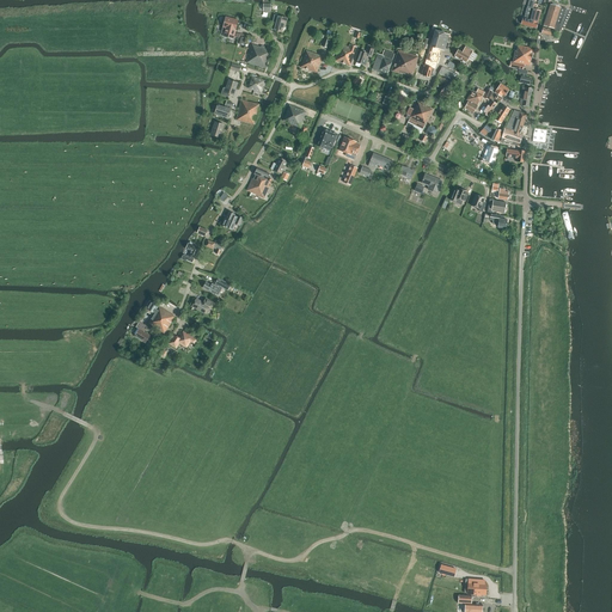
[(542,34),(551,36),(554,29),(558,30),(561,24),(565,8),(561,7),(552,5),(546,20),(548,20),(546,23),(549,24),(549,26),(544,25),(542,34)]
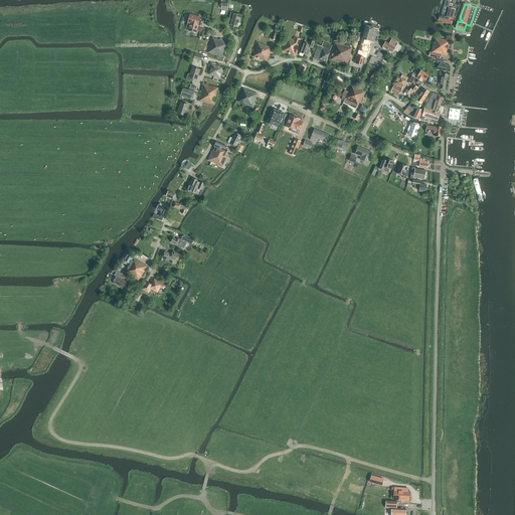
[(442,12),(440,20),(452,24),(456,9),(448,7),(444,6),(442,12)]
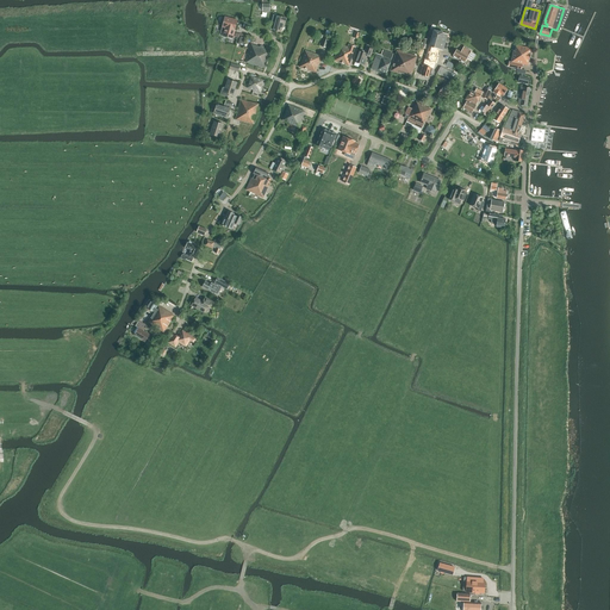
[(269,30),(274,30),(281,32),(284,25),(285,25),(286,18),(278,16),(273,14),(269,30)]
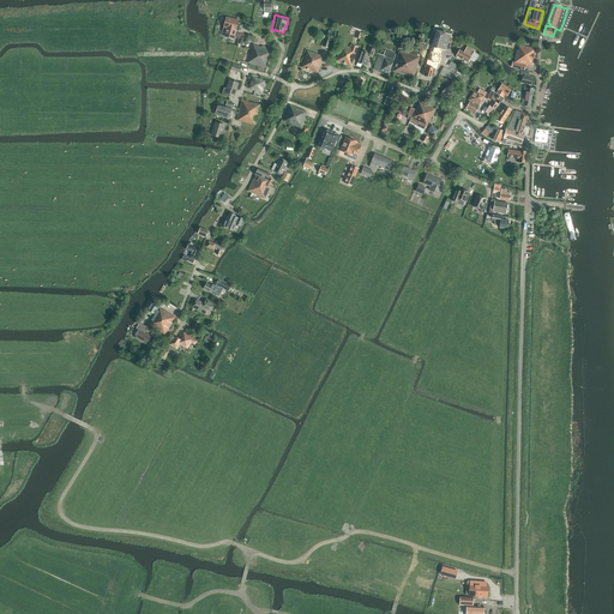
[(222,35),(234,38),(239,20),(227,18),(222,35)]
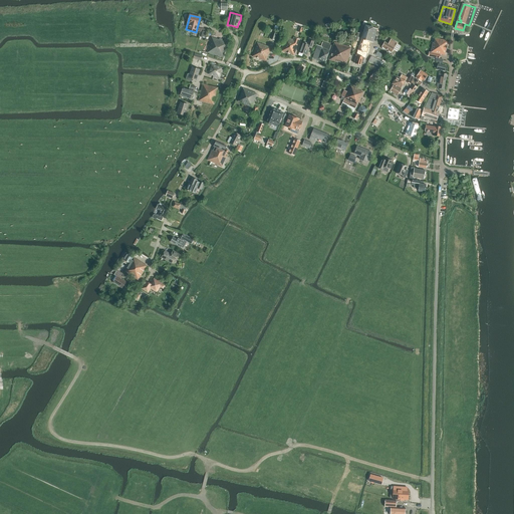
[(366,26),(362,39),(360,39),(370,41),(373,42),(377,29),(366,26)]
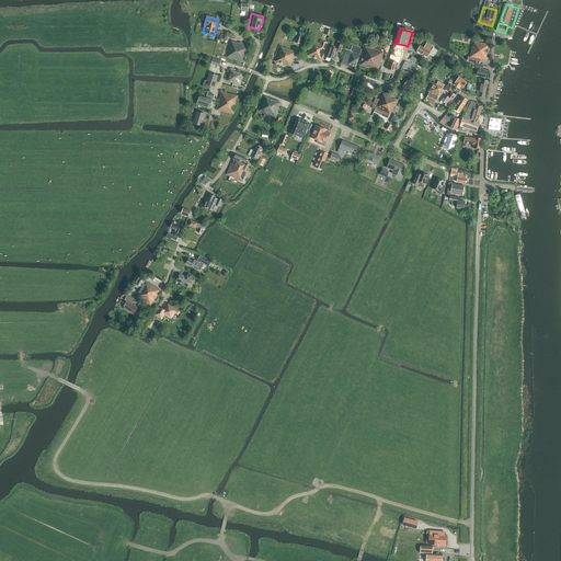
[(242,44),(231,41),(226,57),(243,63),(249,46),(242,44)]
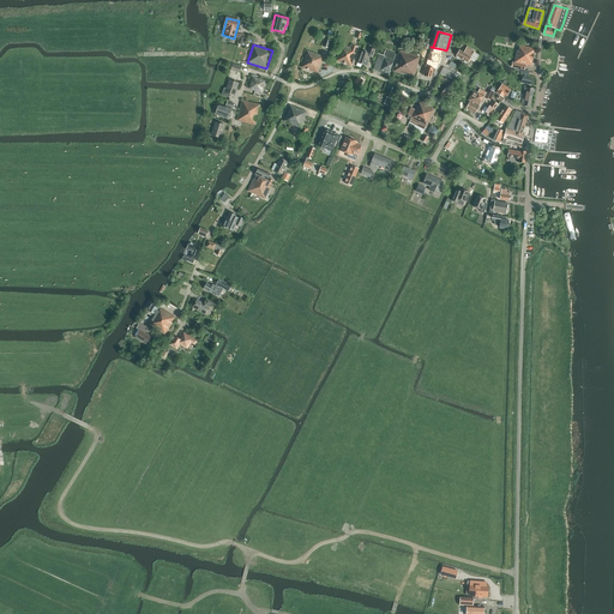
[(341,44),(338,54),(336,61),(351,66),(357,47),(350,44),(350,47),(341,44)]
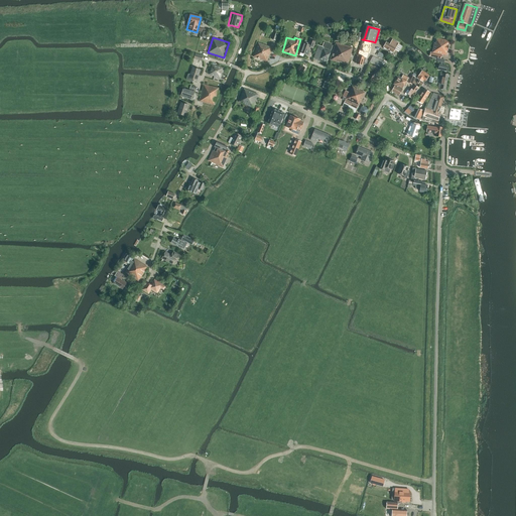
[(441,54),(446,55),(449,41),(436,38),(436,43),(434,42),(432,52),(430,52),(430,56),(440,58),(441,54)]
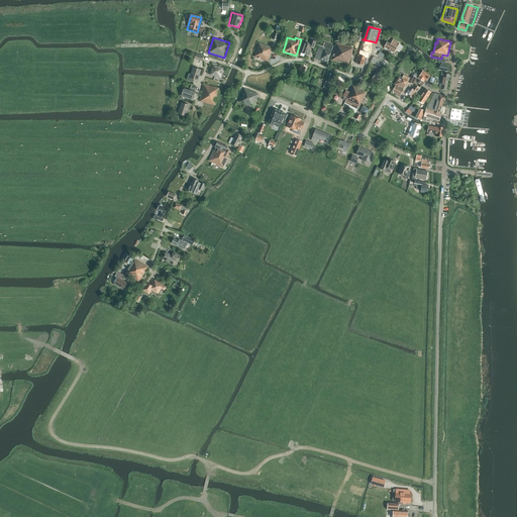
[(305,42),(301,53),(308,55),(310,47),(313,48),(316,41),(310,39),(309,44),(305,42)]
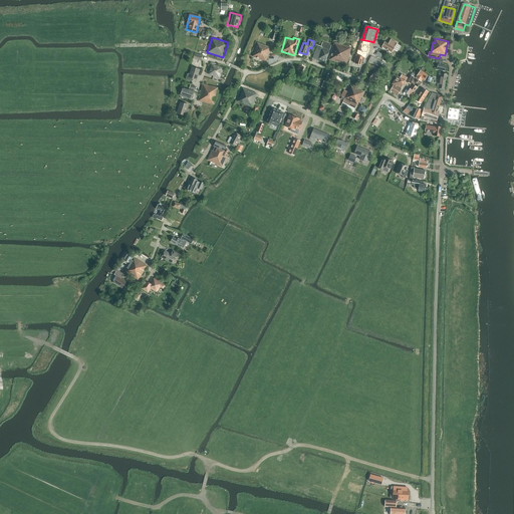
[(363,57),(365,58),(370,41),(360,39),(356,55),(363,57)]
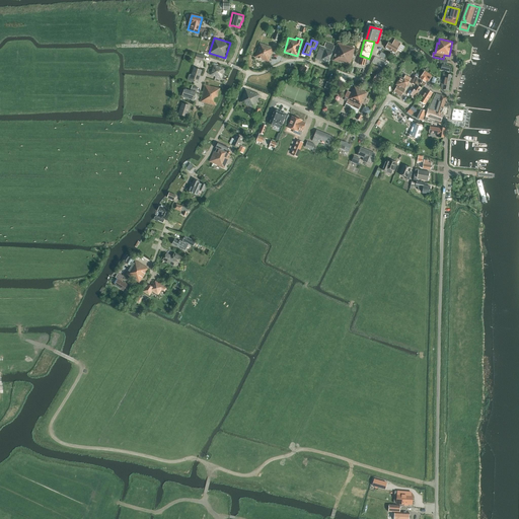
[(392,45),(388,43),(385,48),(395,53),(397,50),(400,52),(404,47),(400,45),(401,44),(394,40),(392,45)]
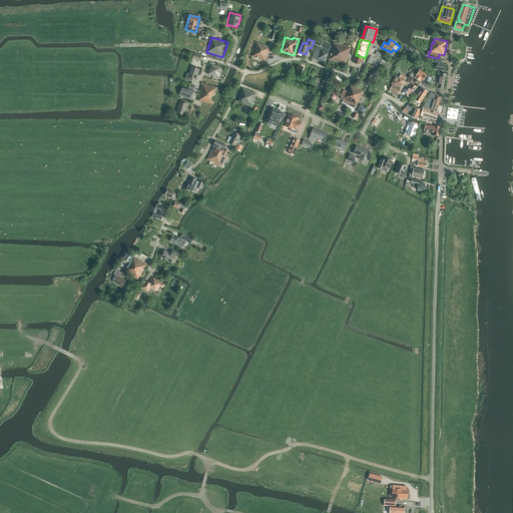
[(266,61),(271,47),(257,42),(251,56),(266,61)]
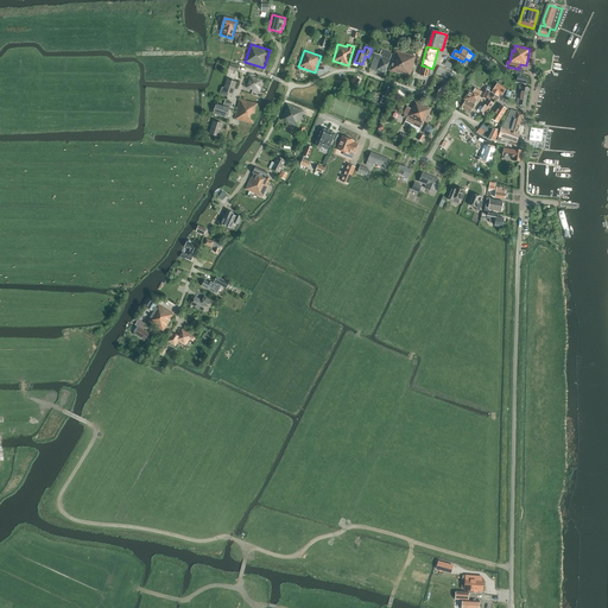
[(374,57),(369,69),(385,75),(390,59),(391,59),(392,54),(381,50),(380,55),(375,54),(374,57)]
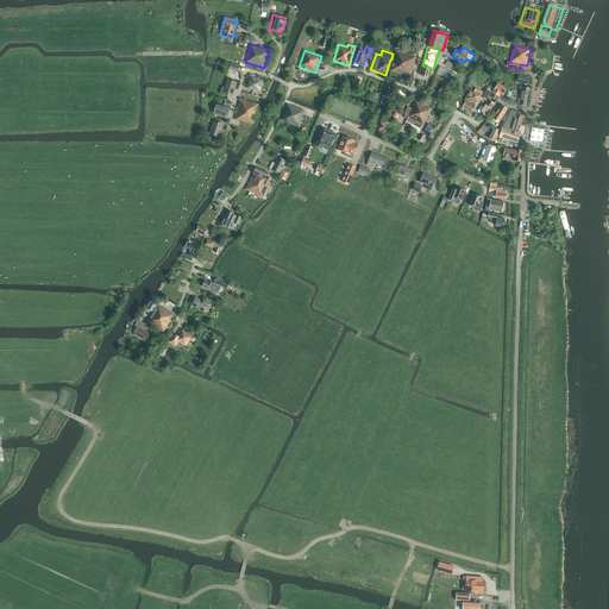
[(416,56),(396,50),(390,70),(410,77),(416,56)]
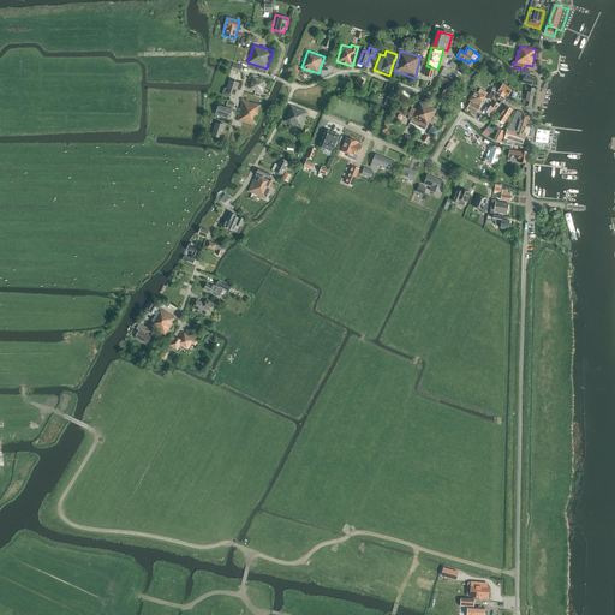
[(431,78),(435,69),(427,66),(423,75),(425,76),(431,78)]
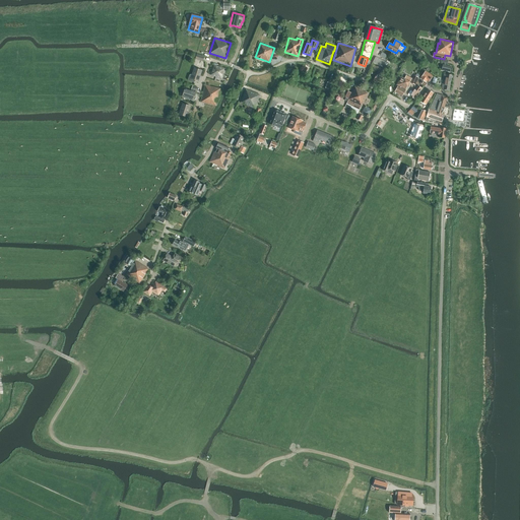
[(385,62),(376,57),(373,62),(382,68),(383,68),(385,69),(388,64),(385,62)]
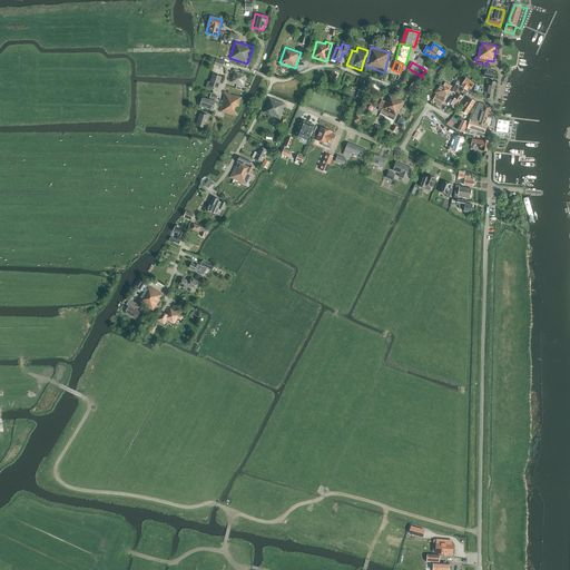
[(234,71),(232,82),(243,86),(246,75),(234,71)]
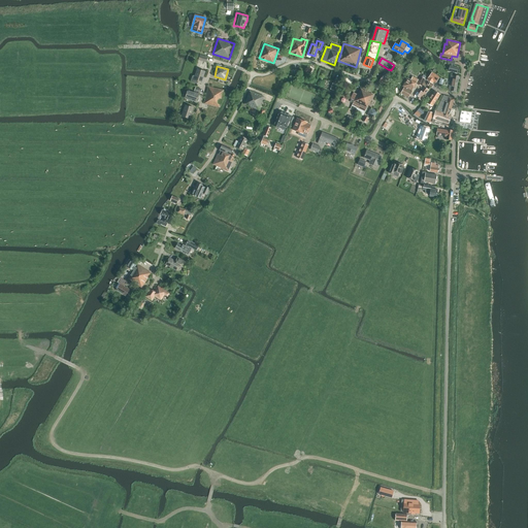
[(193,76),(191,80),(192,83),(197,84),(198,83),(198,81),(201,83),(205,71),(197,69),(195,76),(194,75),(193,76)]
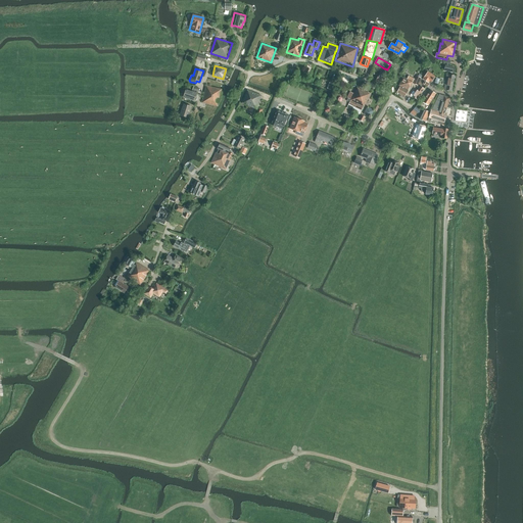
[(381,72),(376,80),(382,84),(387,75),(381,72)]
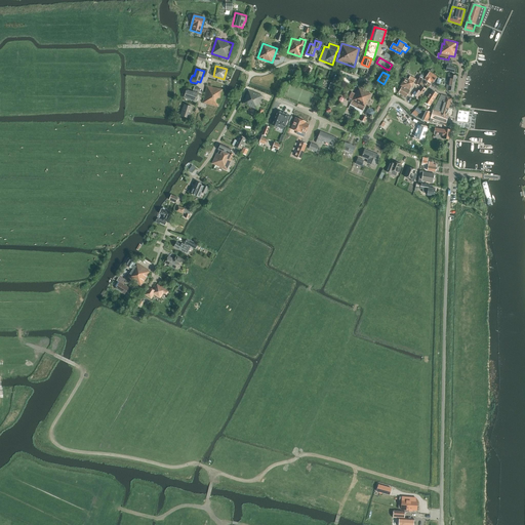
[(425,79),(430,83),(432,81),(434,82),(437,77),(430,72),(425,79)]
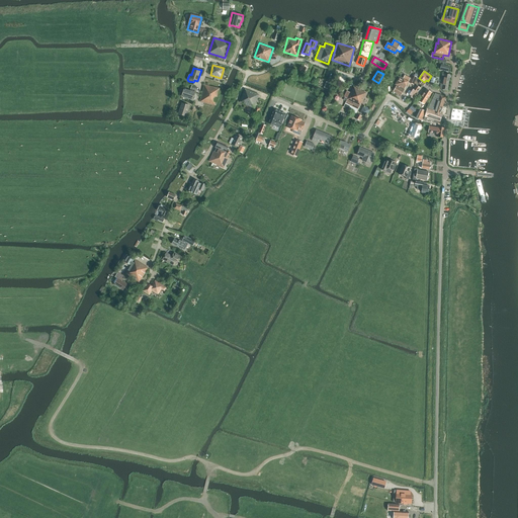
[(440,89),(447,91),(450,75),(445,74),(444,80),(441,79),(440,89)]
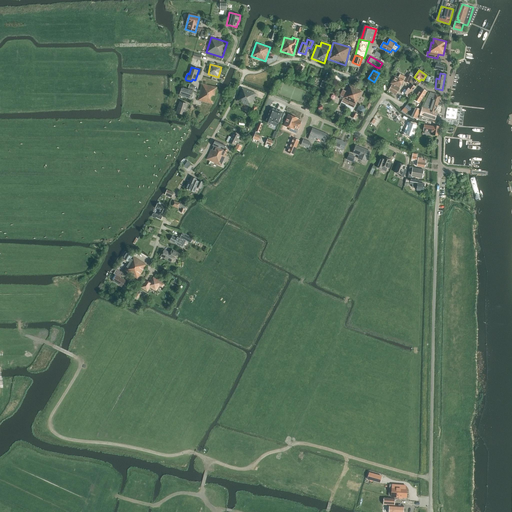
[(391,85),(389,90),(396,95),(399,89),(404,80),(405,77),(400,74),(398,78),(395,76),(391,84),(391,85)]
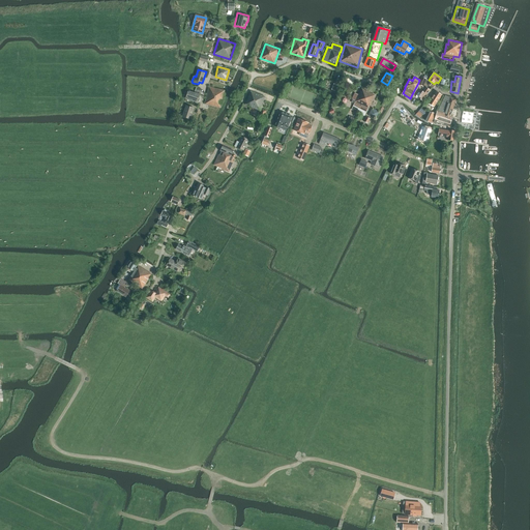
[(205,104),(221,108),(225,90),(209,87),(205,104)]
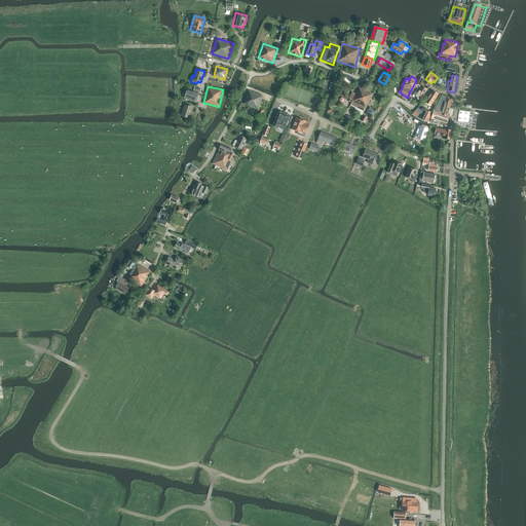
[(419,101),(424,94),(427,89),(422,86),(415,97),(415,98),(419,101)]
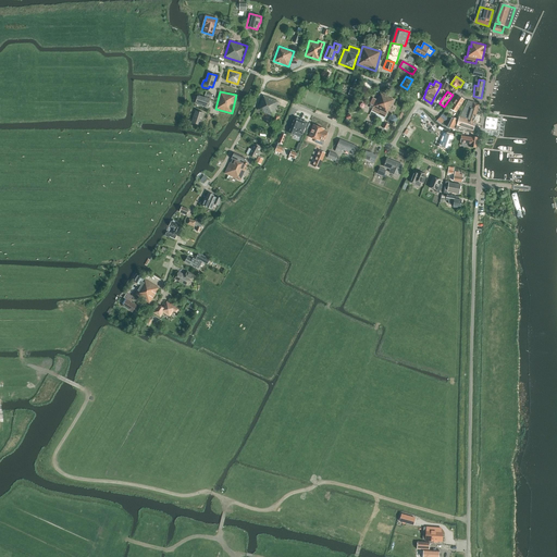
[(370,115),(376,119),(387,97),(380,94),(376,100),(373,98),(370,104),(371,104),(369,108),(372,109),(370,115)]
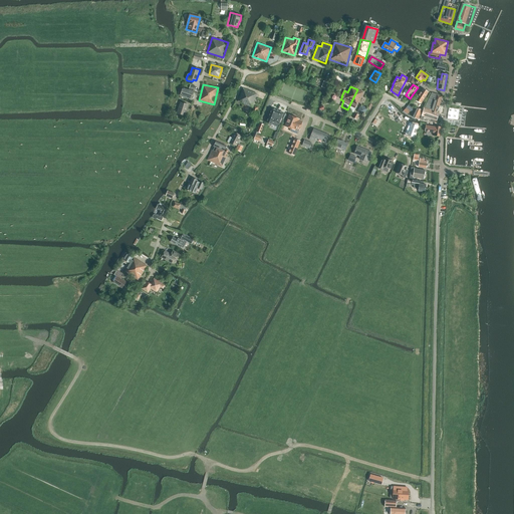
[(183,87),(180,95),(191,99),(194,91),(183,87)]
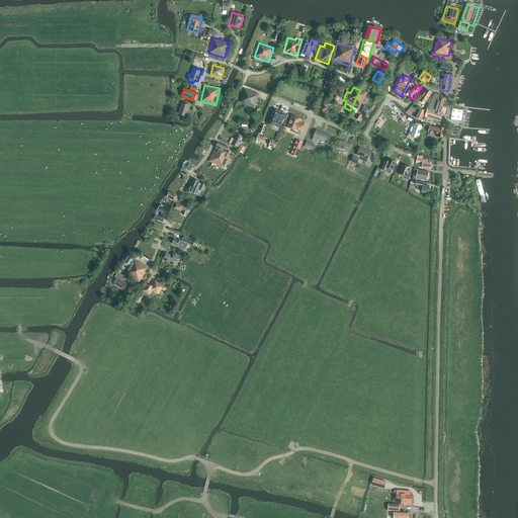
[(245,89),(240,102),(254,108),(259,94),(245,89)]
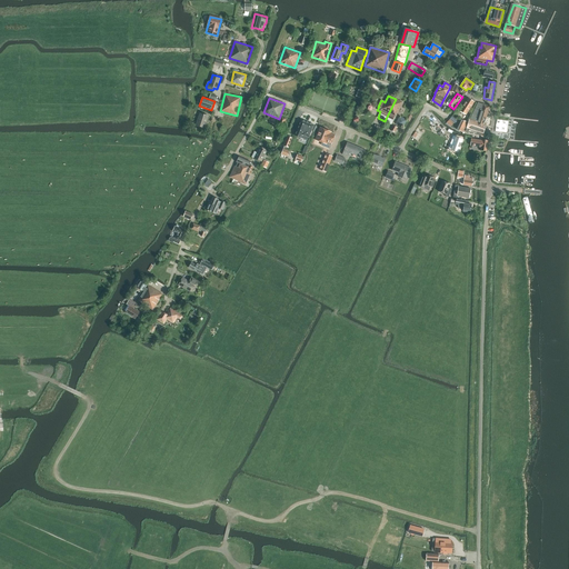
[(468,98),(460,111),(466,115),(475,102),(468,98)]
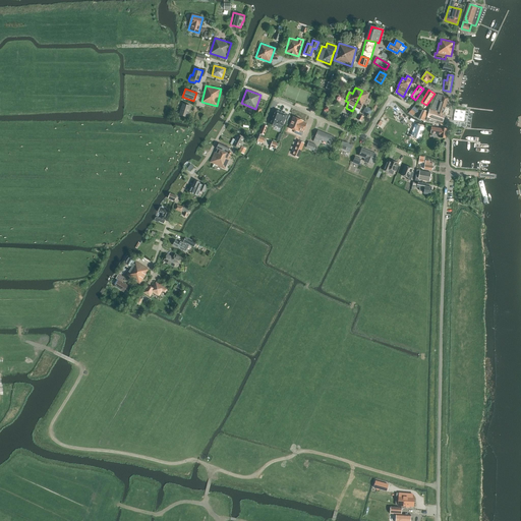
[(368,94),(362,91),(352,111),(358,114),(360,110),(359,110),(361,106),(362,107),(362,106),(368,94)]
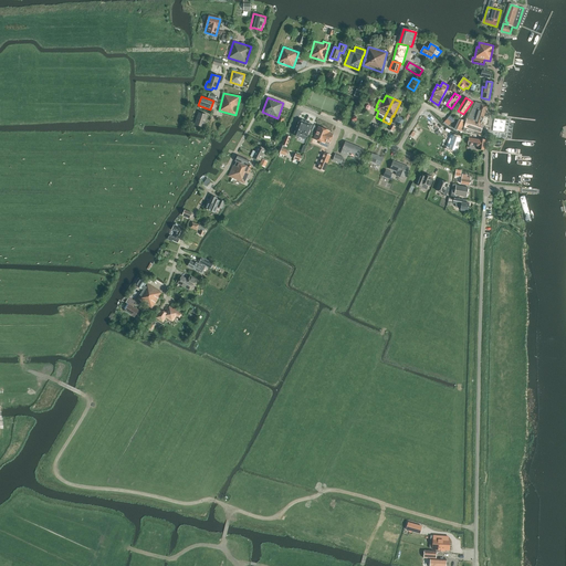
[(467,118),(464,127),(467,128),(465,132),(473,134),(479,135),(480,133),(481,133),(483,124),(482,124),(485,113),(488,114),(488,112),(485,111),(488,106),(475,102),(468,118),(467,118)]
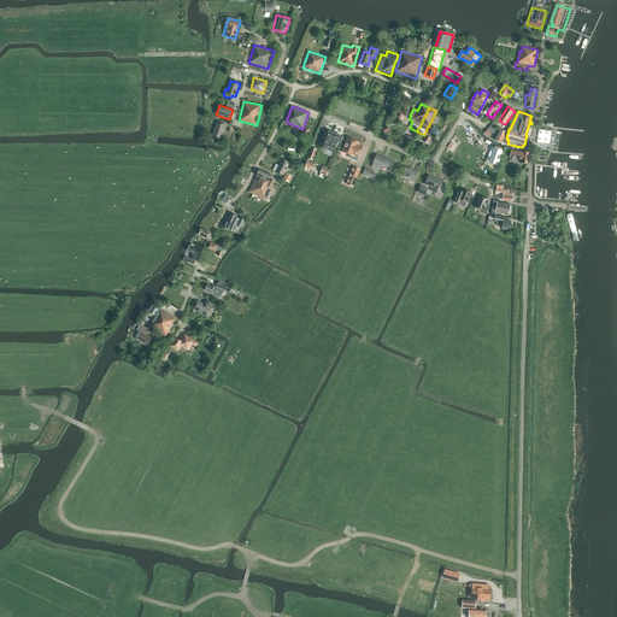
[(212,135),(222,139),(225,125),(217,123),(212,135)]
